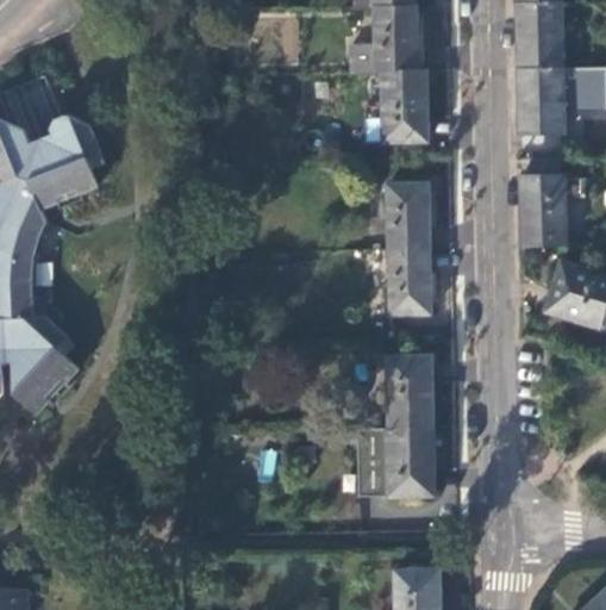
[(558,68),(557,2),(513,2),(514,68),(558,68)]
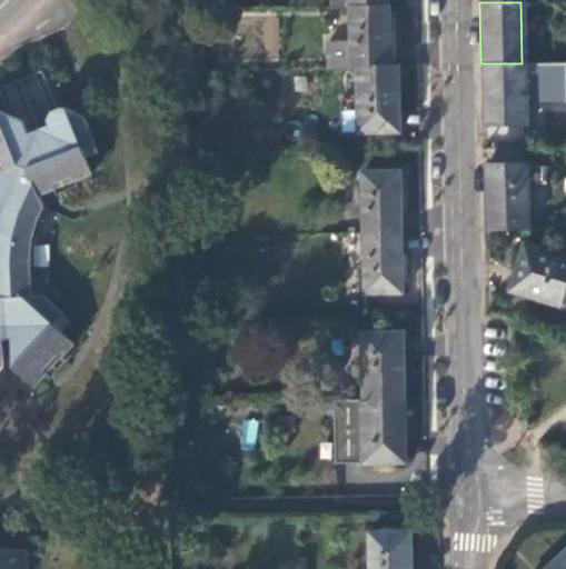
[(386,40),(386,3),(348,5),(349,67),(354,66),(390,66),(390,42),(386,40)]
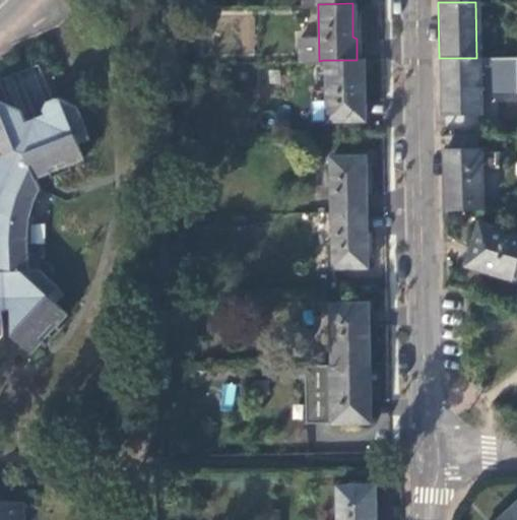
[(319,61),(318,35),(298,36),(298,61),(319,61)]
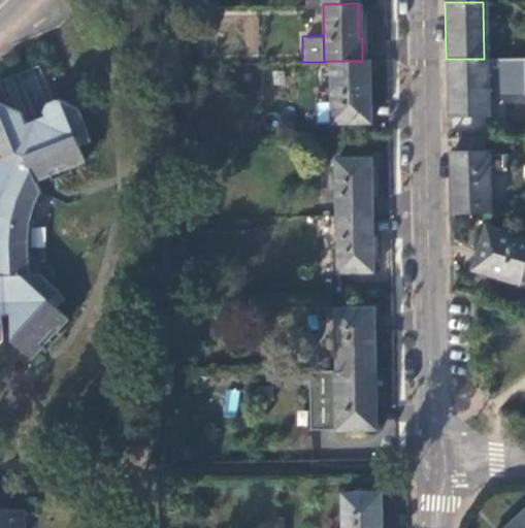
[(486,118),(484,59),(446,59),(447,118),(486,118)]
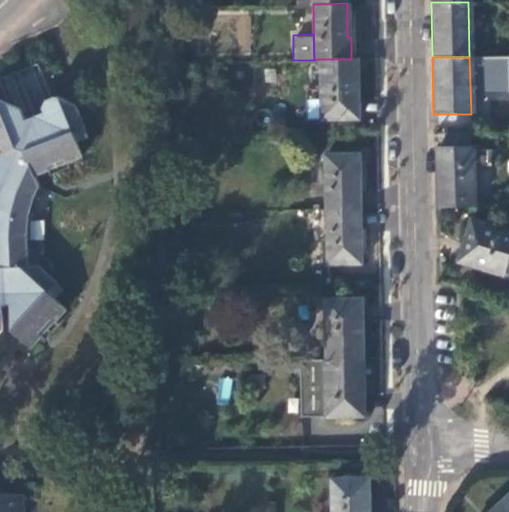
[(354,59),(351,59),(318,59),(319,119),(355,119),(354,59)]
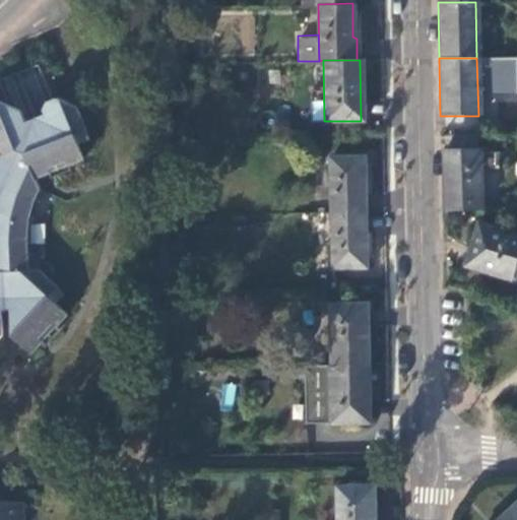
[(27,102),(33,91),(4,79),(0,88),(0,103),(31,118),(38,106),(27,102)]
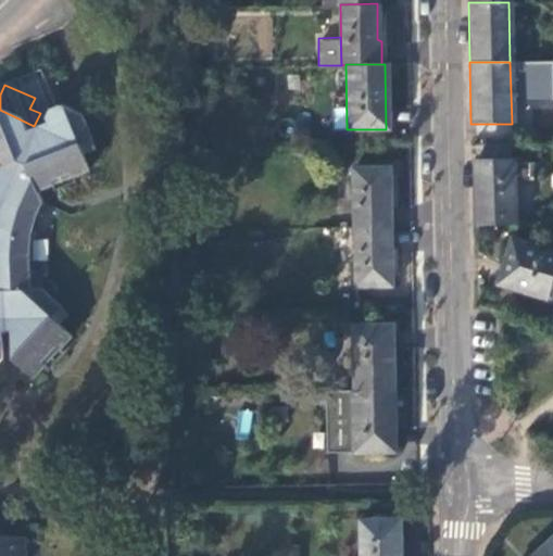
[(0,359),(0,332),(8,331),(9,358),(30,378),(42,365),(39,361),(51,346),(55,352),(70,335),(58,324),(50,316),(58,306),(38,288),(26,289),(28,238),(39,203),(36,191),(50,185),(50,181),(67,175),(70,177),(87,169),(77,144),(89,139),(80,114),(59,104),(47,109),(44,117),(46,123),(24,129),(21,121),(0,111),(0,359)]
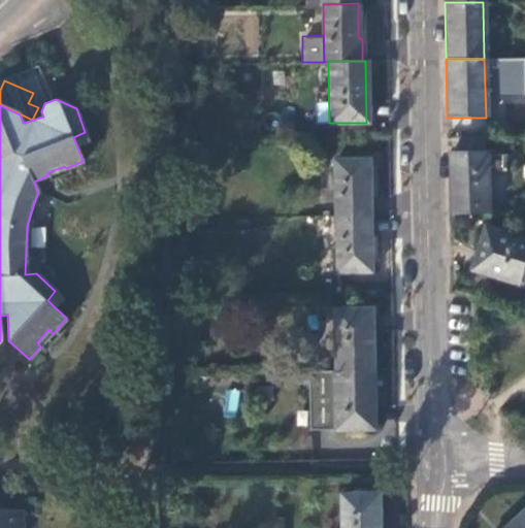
[(485,154),(449,153),(449,213),(487,213),(485,154)]
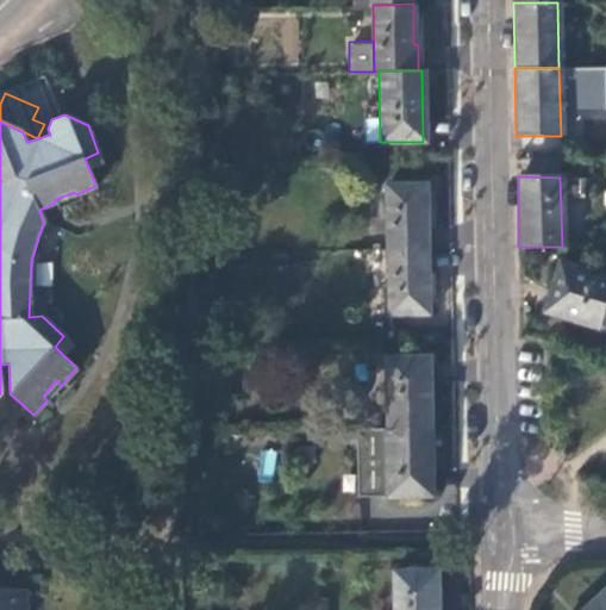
[(386,250),(425,250),(423,184),(385,185),(386,250)]
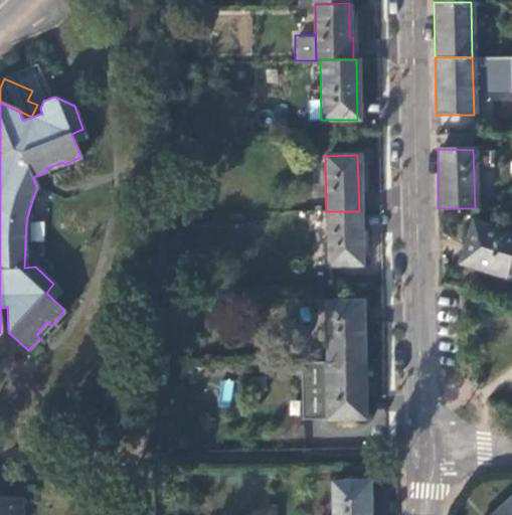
[(360,266),(359,211),(326,211),(327,265),(360,266)]
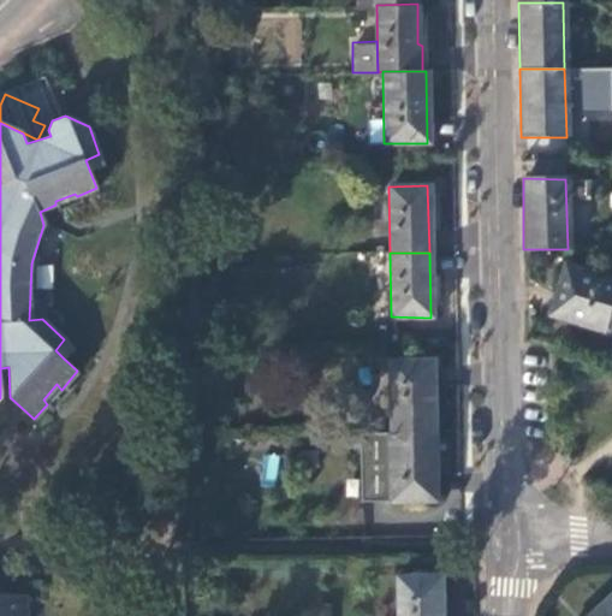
[(547,318),(602,336),(611,312),(611,278),(563,264),(547,318)]
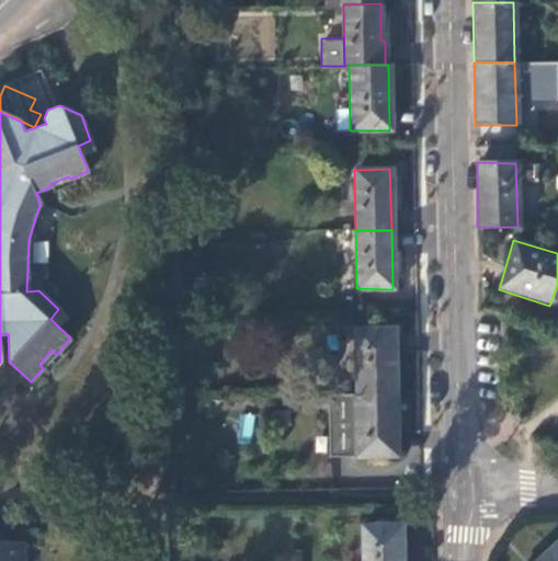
[(355,395),(394,393),(393,328),(355,328),(355,395)]
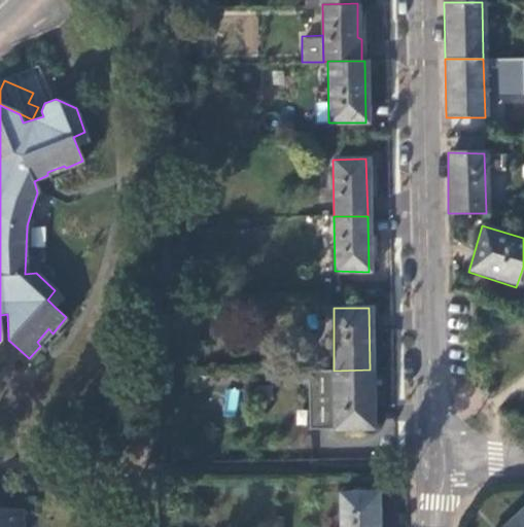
[(371,427),(370,370),(334,371),(330,371),(332,427),(371,427)]
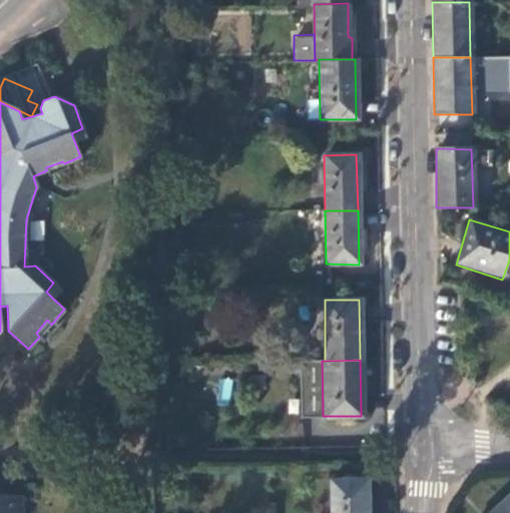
[(366,512),(366,480),(331,480),(331,512),(366,512)]
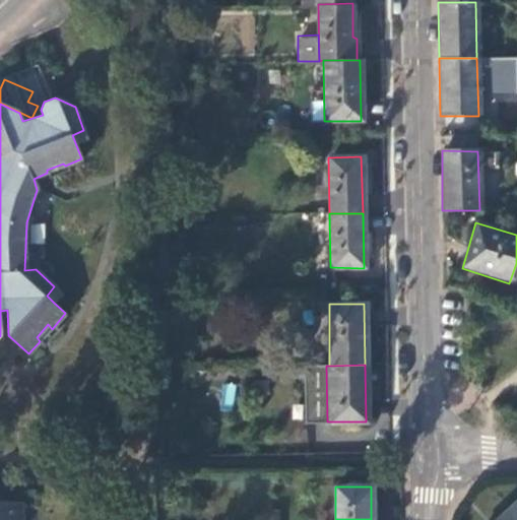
[(0,519),(19,519),(18,503),(0,501),(0,519)]
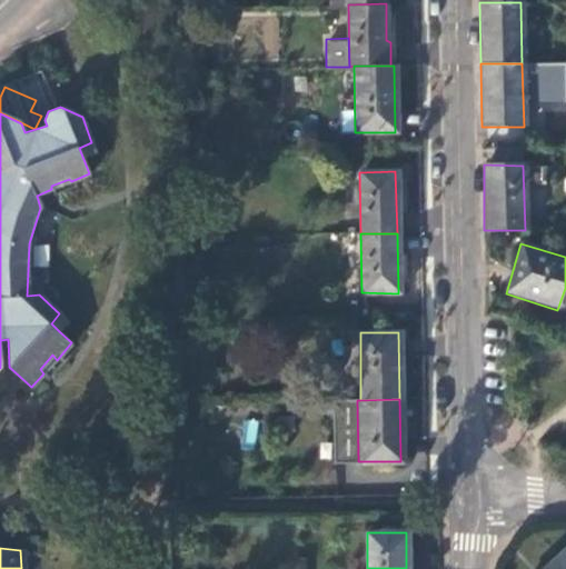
[(565,568),(565,548),(543,568),(565,568)]
